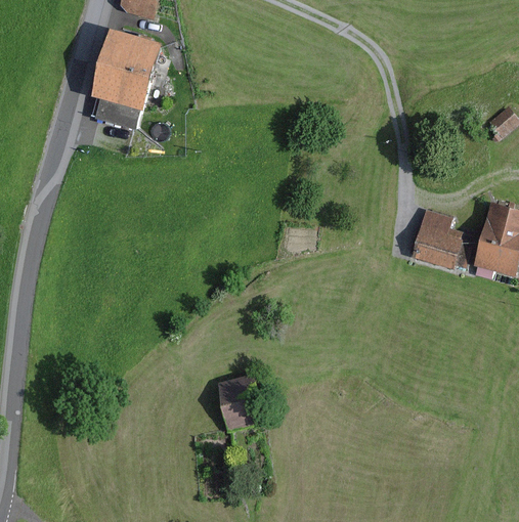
[(120,0),(118,7),(148,18),(154,0),(120,0)]
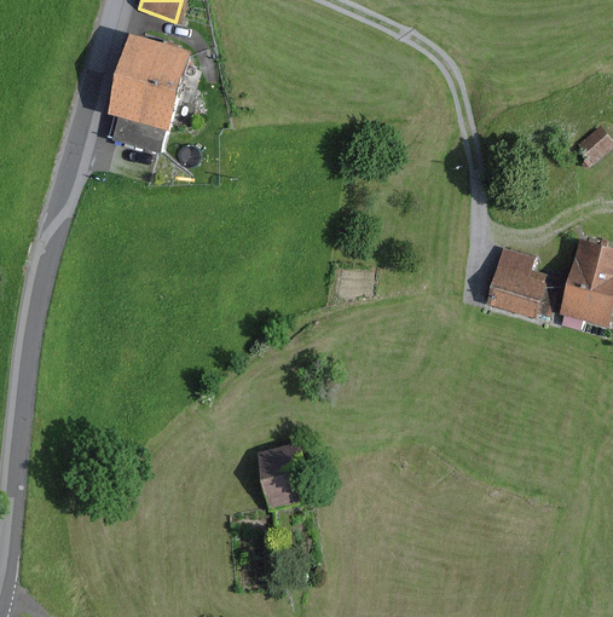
[(190,53),(138,33),(105,111),(157,132),(190,53)]
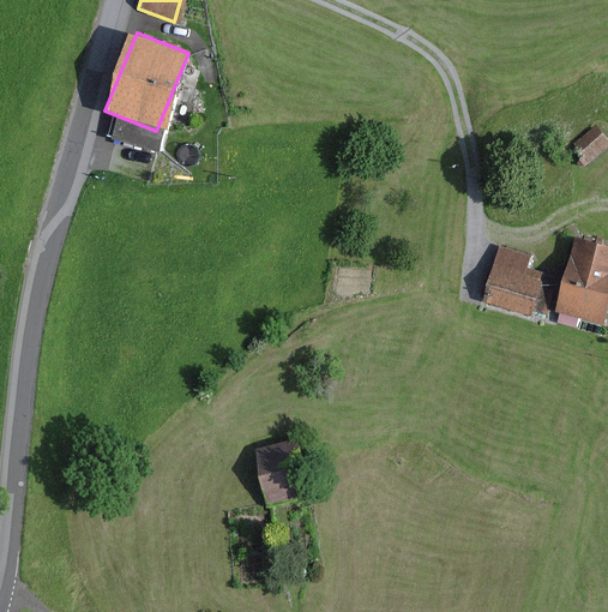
[(594,129),(570,148),(585,167),(607,151),(607,145),(594,129)]
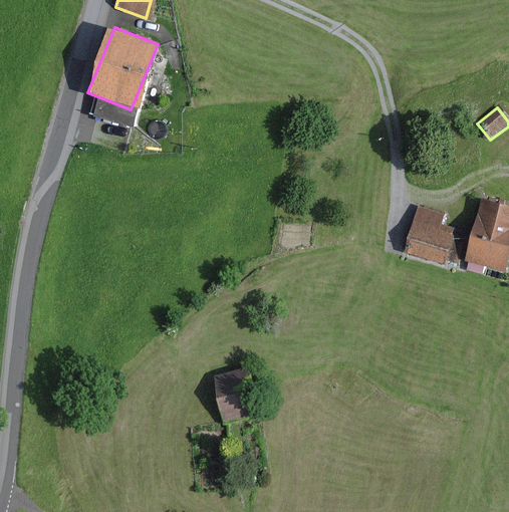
[(508,206),(479,199),(463,262),(501,272),(508,243),(508,206)]
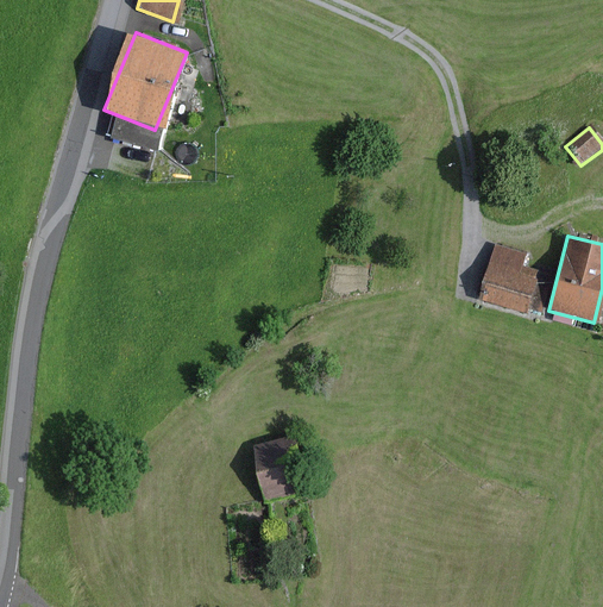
[(497,254),(481,302),(527,318),(544,268),(497,254)]
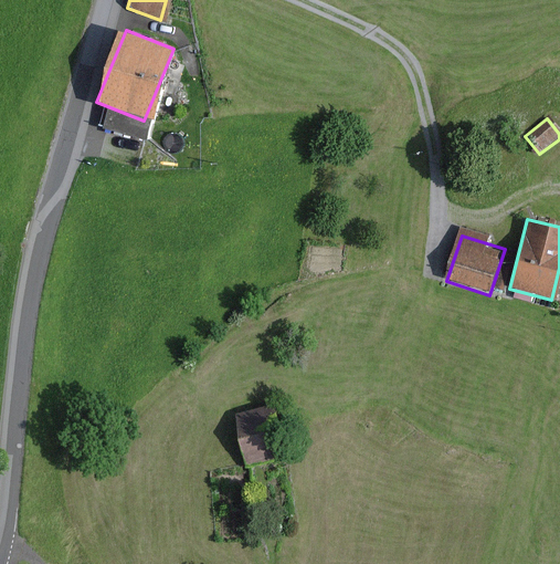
[(270,410),(232,414),(238,462),(274,459),(270,410)]
